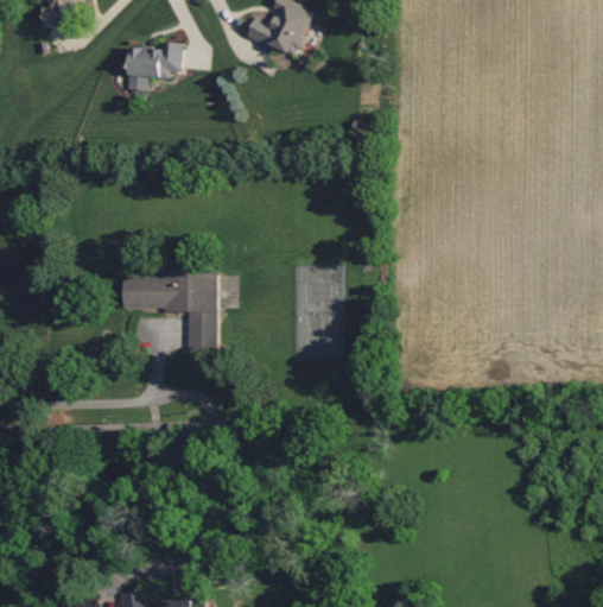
[(44,26),(74,20),(70,2),(82,1),(81,0),(49,0),(50,4),(40,6),(44,26)]
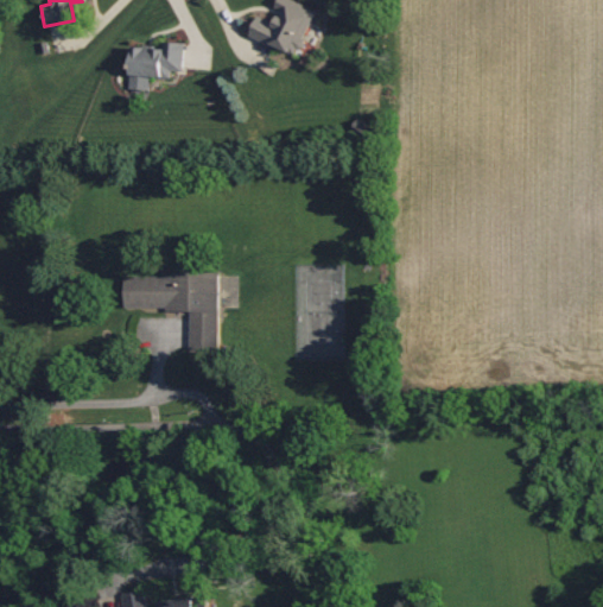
[(254,16),(247,37),(293,55),(311,7),(291,0),(275,0),(272,8),(277,10),(272,23),(254,16)]
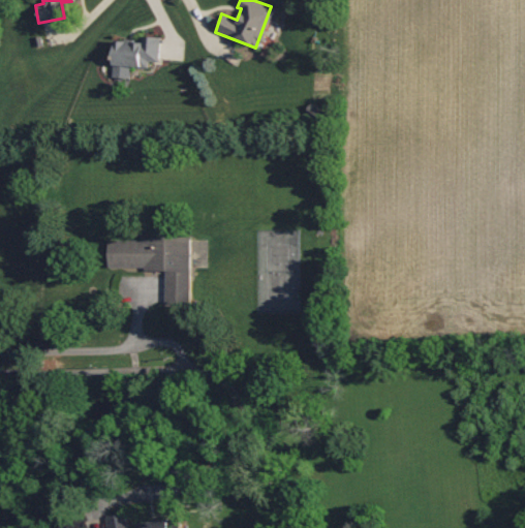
[(111,78),(128,79),(128,66),(146,67),(146,61),(156,62),(157,37),(139,36),(139,41),(113,40),(111,78)]
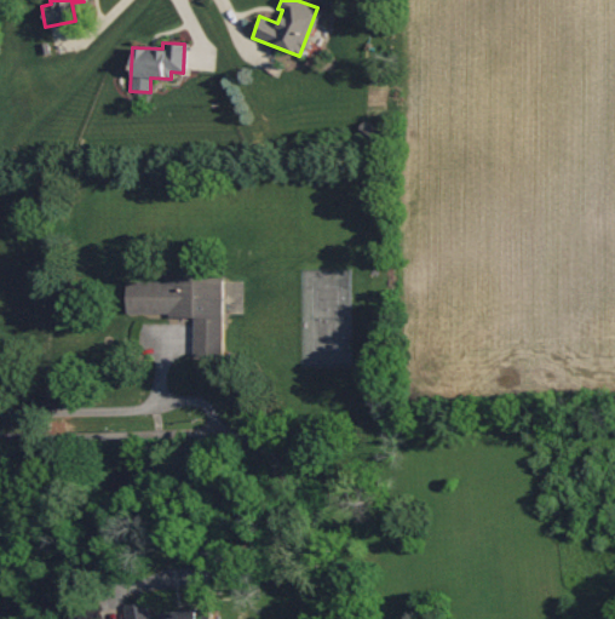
[(220,280),(124,279),(124,315),(191,315),(191,357),(220,357),(220,280)]
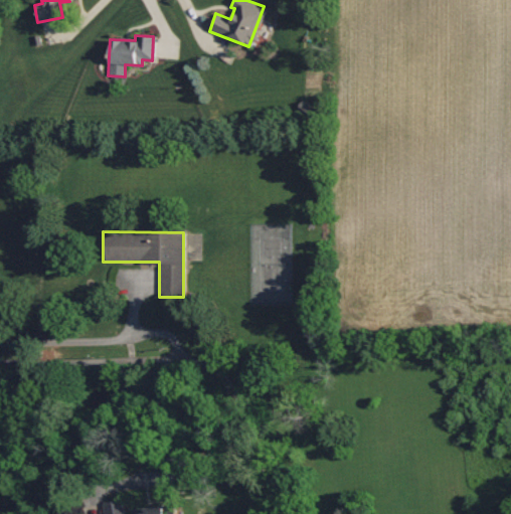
[(103,502),(104,513),(173,513),(172,503),(132,508),(132,513),(122,513),(120,499),(103,502)]
